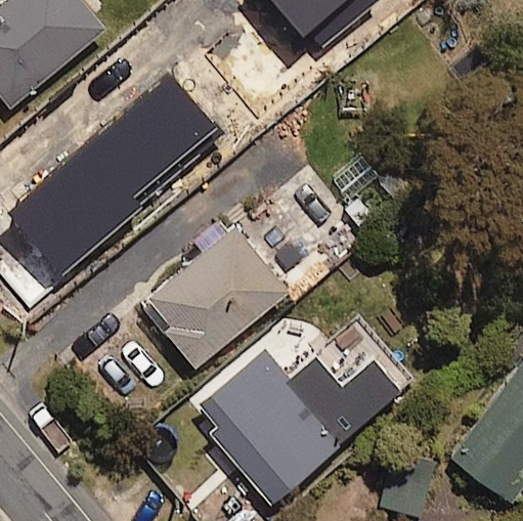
[(0,100),(9,112),(105,30),(80,0),(6,0),(0,5),(0,100)]
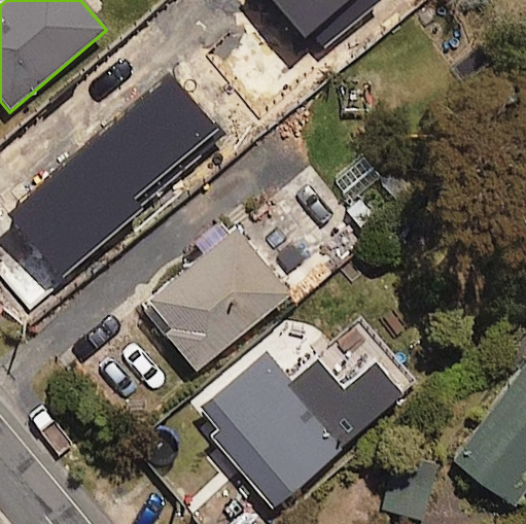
[(115,243),(80,201),(137,153),(113,126),(23,200),(42,224),(14,247),(21,254),(3,269),(35,308),(115,243)]
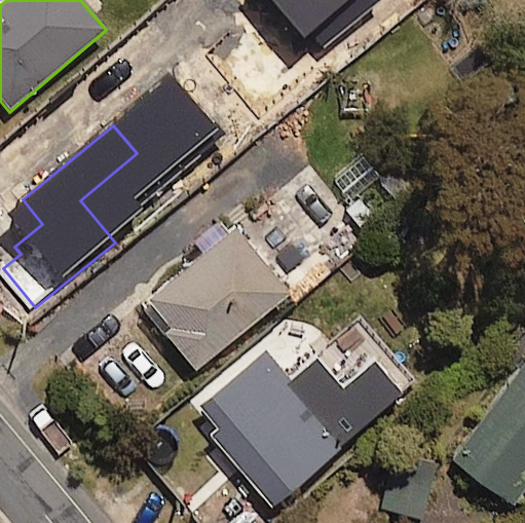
[(195,372),(290,294),(236,230),(142,308),(195,372)]
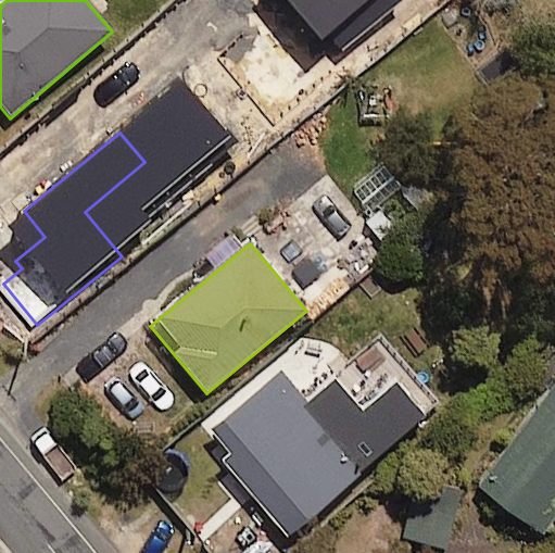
[(366,469),(307,402),(281,373),(213,432),(224,444),(214,453),(288,537),(366,469)]
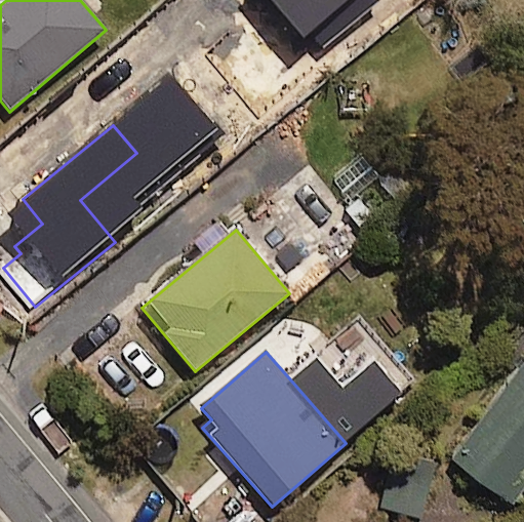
[(512,506),(523,489),(523,363),(451,460),(512,506)]
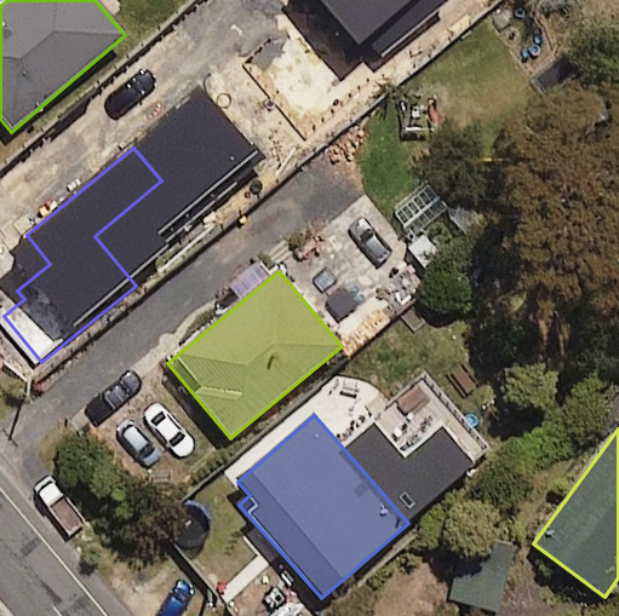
[(496,615),(508,568),(462,557),(451,608),(485,615),(496,615)]
